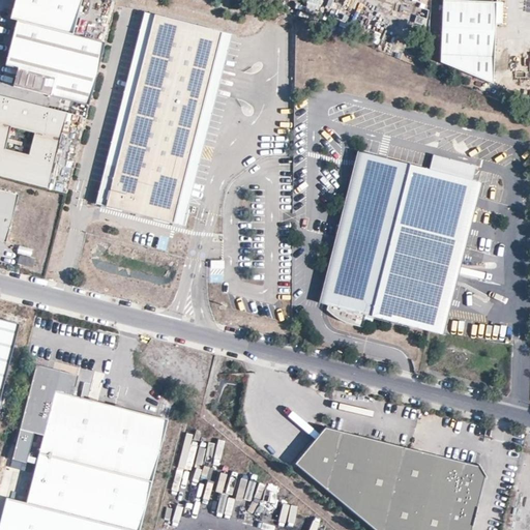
[(72,34),(81,0),(15,0),(10,19),(17,21),(72,34)]
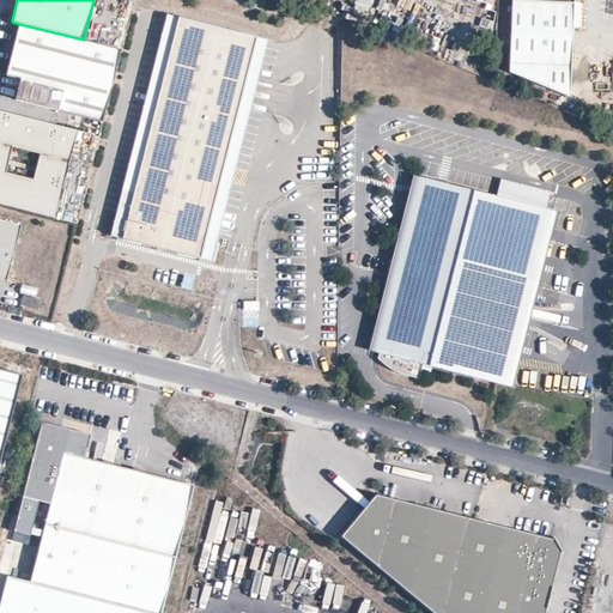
[(575,0),(514,0),(511,71),(571,97),(575,0)]
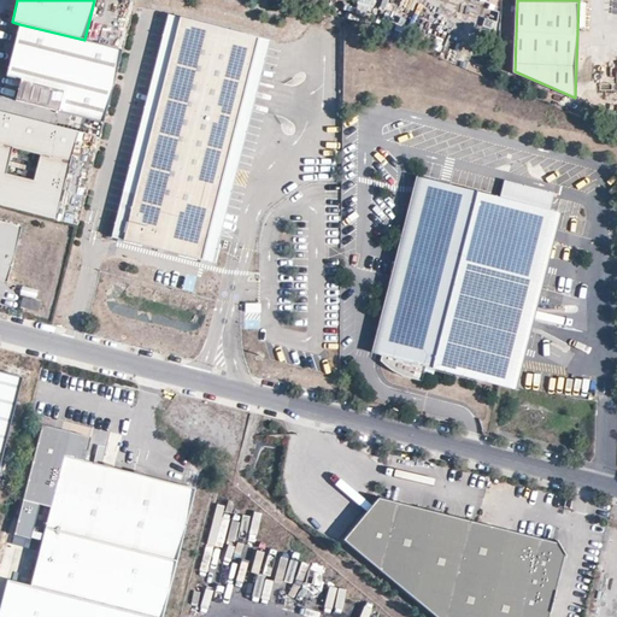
[(130,215),(180,17),(169,15),(118,212),(130,215)]
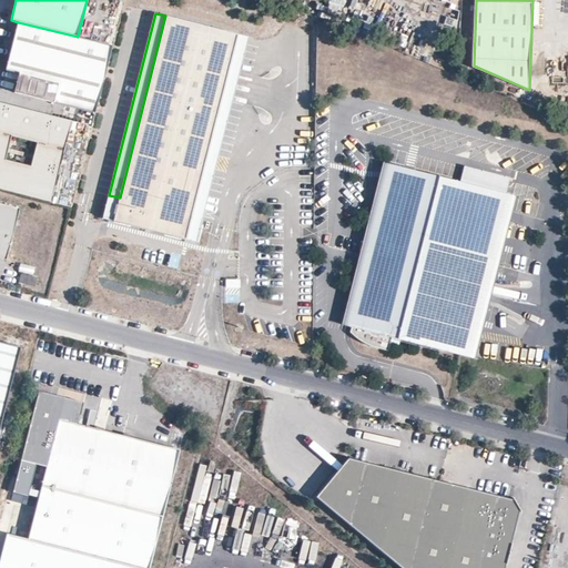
[(181,214),(227,31),(165,16),(120,198),(109,195),(102,219),(186,240),(192,217),(181,214)]
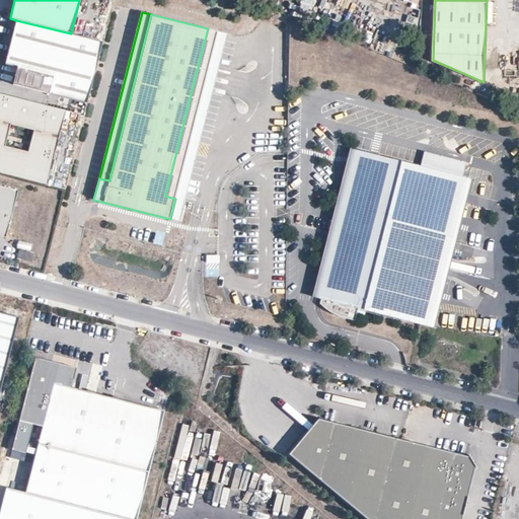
[(87,102),(102,42),(71,33),(16,20),(5,64),(18,67),(13,84),(87,102)]
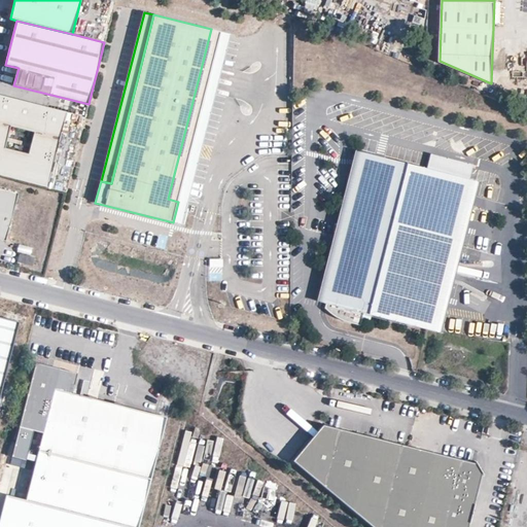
[(178,202),(221,32),(211,29),(168,199),(178,202)]
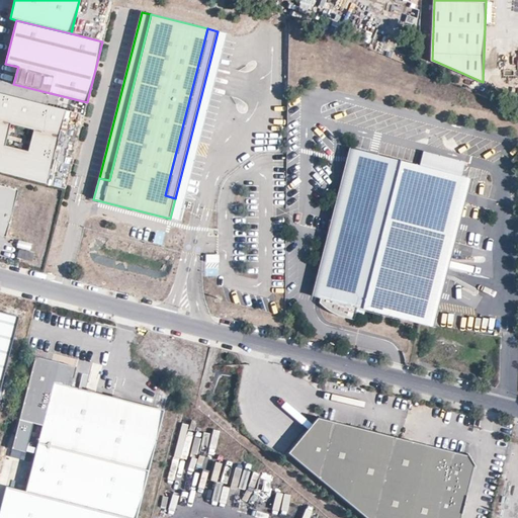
[(0,172),(48,184),(66,111),(0,93),(0,172)]
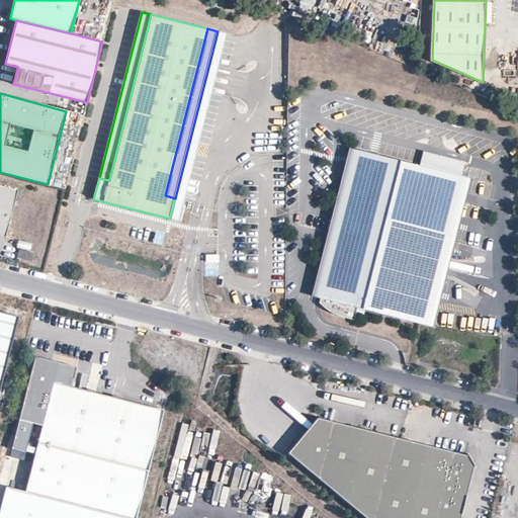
[(372,170),(376,155),(349,148),(312,295),(319,297),(353,165),(372,170)]
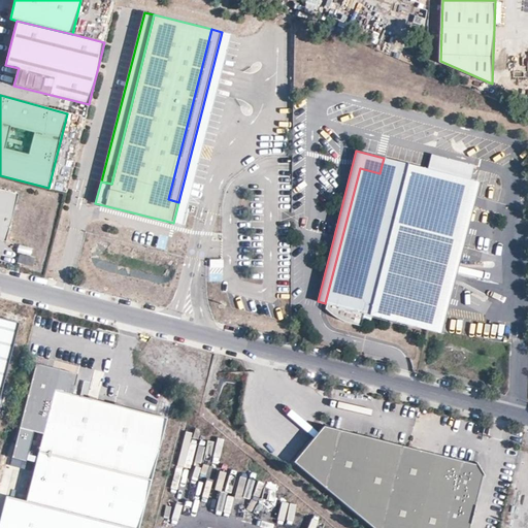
[(380,173),(360,168),(325,303),(327,303),(326,307),(326,311),(328,316),(360,326),(364,314),(431,330),(470,179),(474,164),(432,154),(428,169),(384,158),(380,173)]
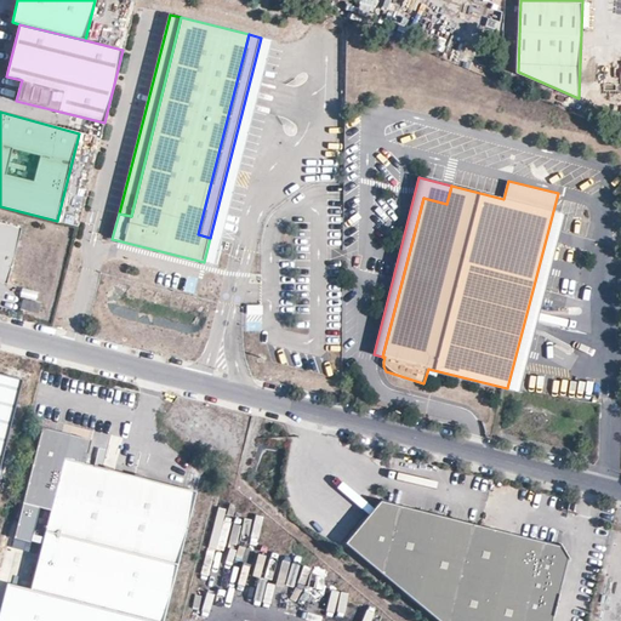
[(565,215),(553,211),(507,388),(519,392),(565,215)]
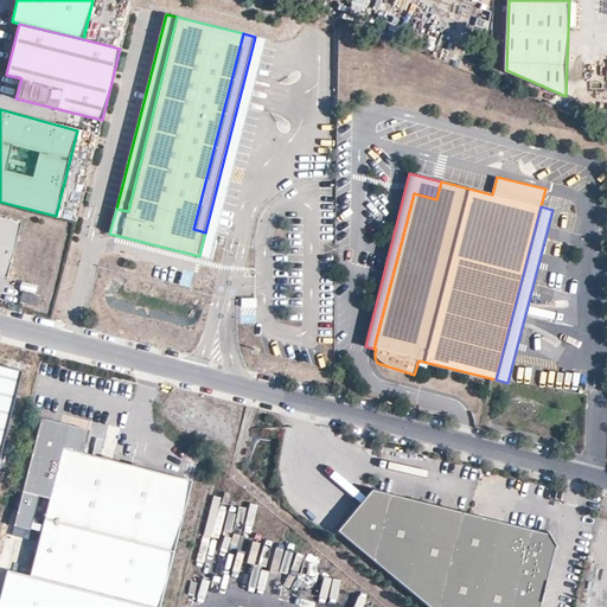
[(0,275),(7,278),(21,223),(0,217),(0,275)]
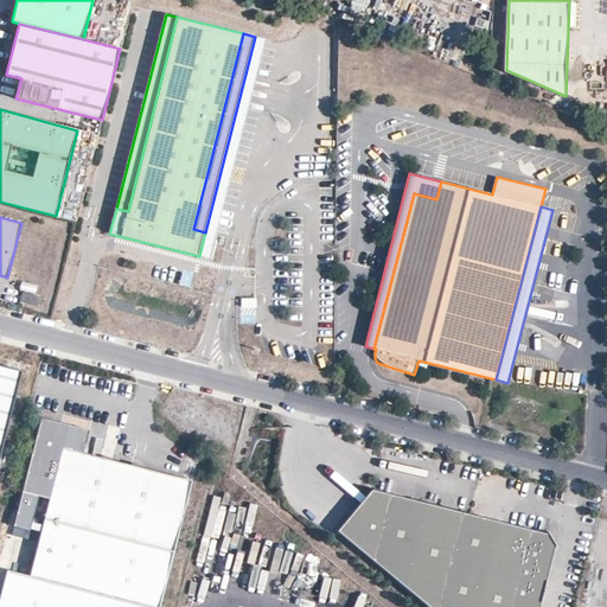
[(34,293),(37,286),(23,282),(20,289),(34,293)]
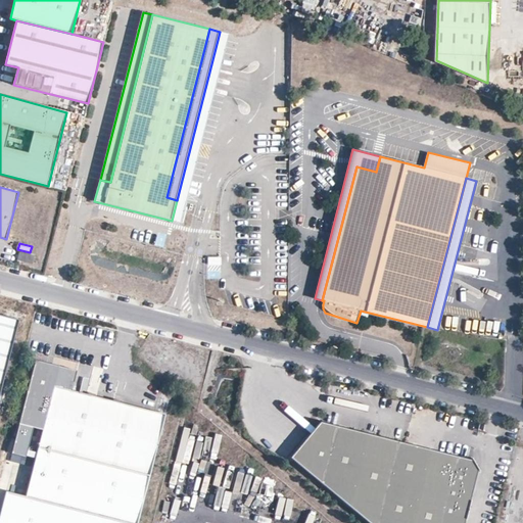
[(0,396),(19,321),(0,316),(0,396)]
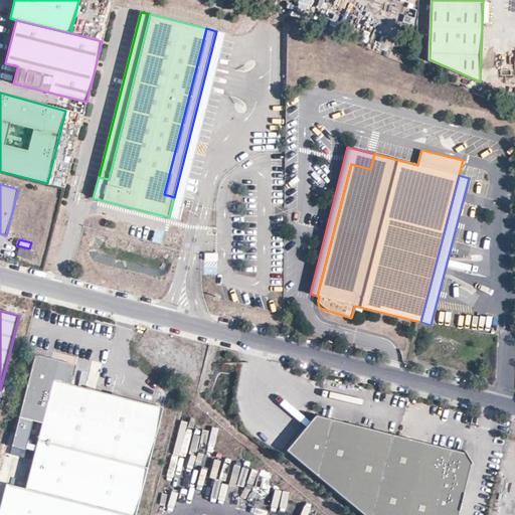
[(76,365),(35,355),(12,448),(26,451),(33,421),(43,423),(26,489),(7,484),(0,510),(0,514),(136,514),(164,408),(71,385),(76,365)]
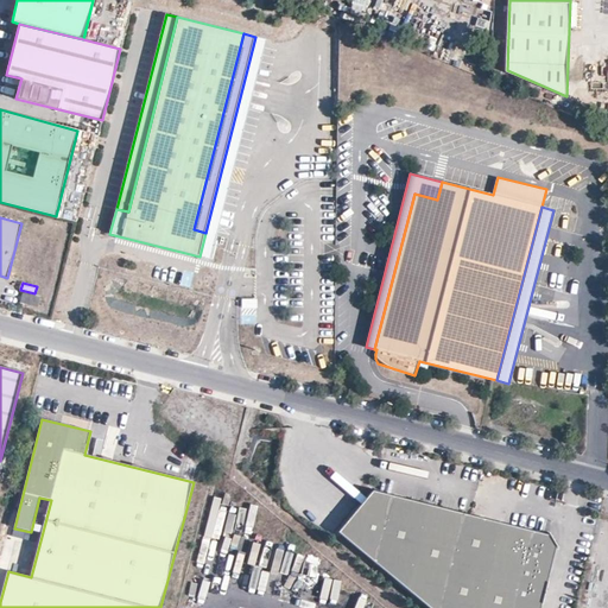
[(550,536),(374,491),(339,531),(431,607),(539,607),(556,545),(550,536)]
